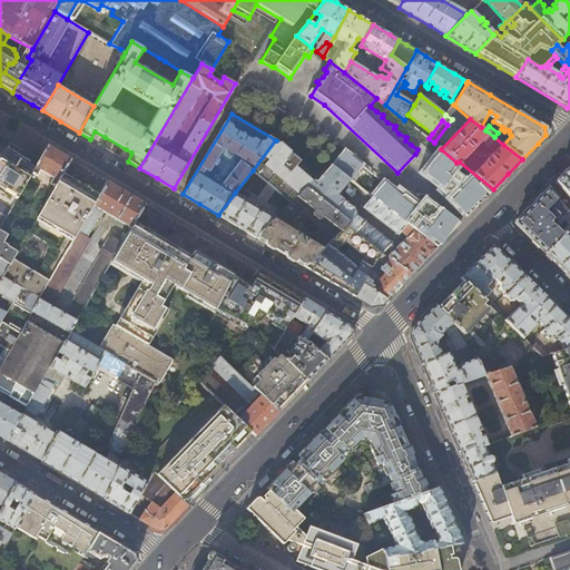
[(0,158),(9,144),(0,137),(0,158)]
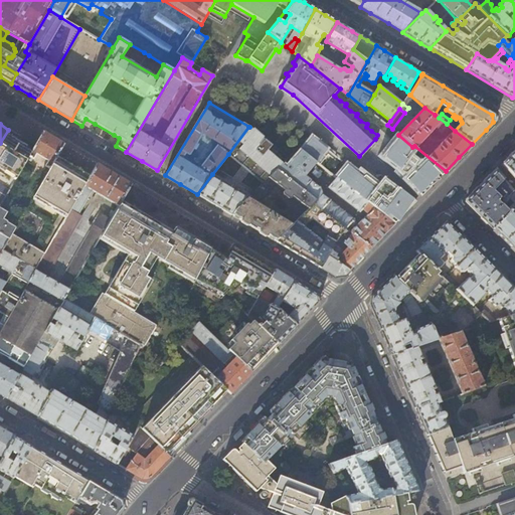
[(251,130),(248,127),(228,154),(263,182),(277,169),(282,164),(282,163),(278,160),(280,157),(270,148),(272,145),(252,129),(251,130)]
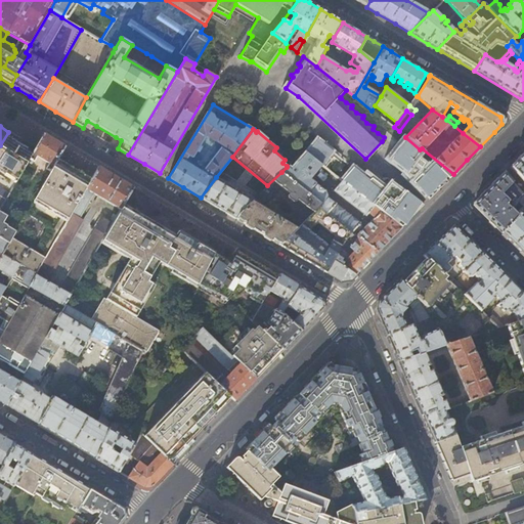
[(22,139),(8,132),(0,145),(0,171),(15,180),(22,171),(24,168),(28,162),(36,147),(22,139)]
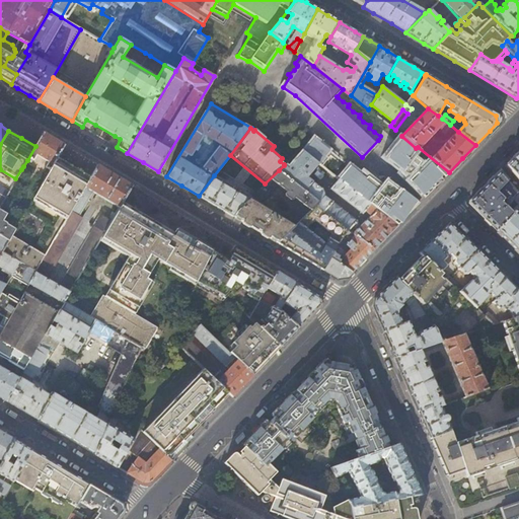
[(56,140),(44,133),(35,146),(27,160),(30,161),(32,159),(33,158),(36,154),(49,161),(47,167),(48,168),(46,172),(48,173),(57,158),(64,146),(56,140)]
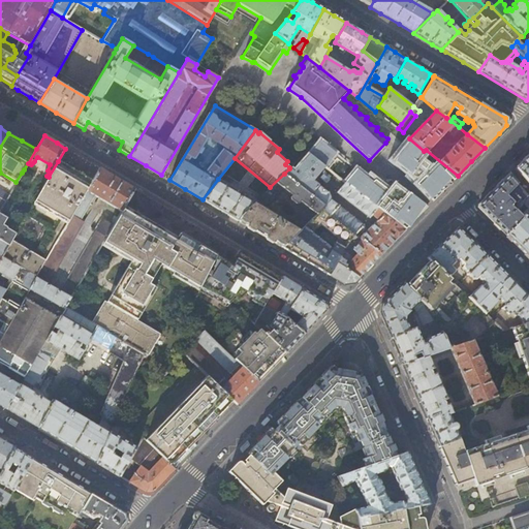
[(426,150),(424,151),(409,138),(392,160),(411,177),(411,178),(410,180),(433,201),(436,197),(448,185),(458,176),(426,150)]
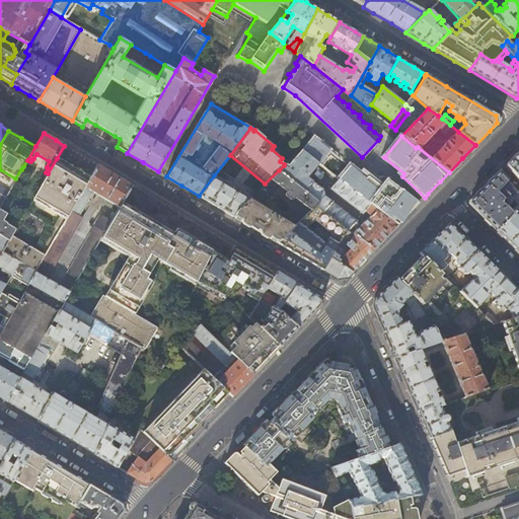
[(321,166),(332,154),(313,140),(303,152),(318,163),(321,166)]
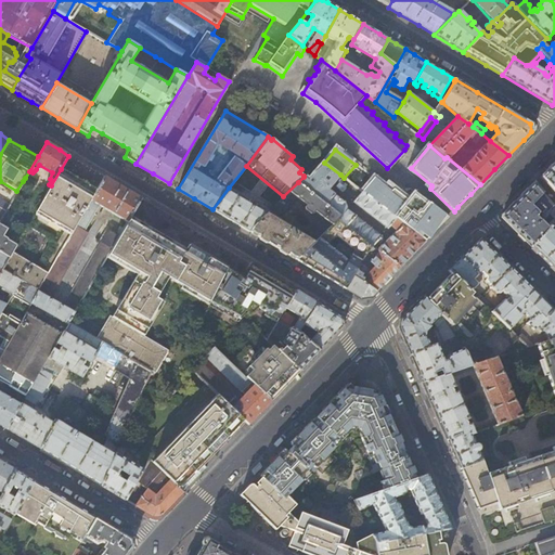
[(347,210),(344,202),(327,190),(340,175),(324,163),(320,159),(317,163),(321,166),(308,181),(304,177),(298,182),(340,216),(338,219),(376,248),(383,240),(381,239),(382,236),(347,210)]
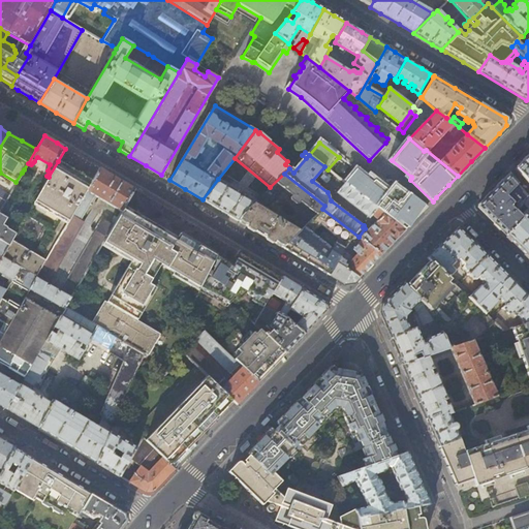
[(528,155),(526,159),(516,168),(528,183),(528,155)]
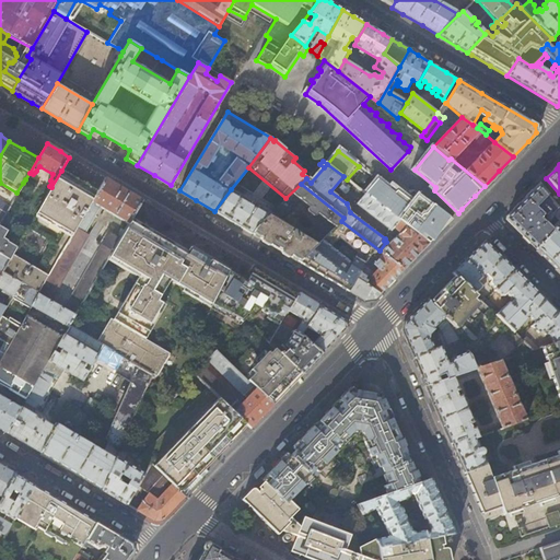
[(28,229),(51,242),(36,269),(12,255),(10,259),(3,272),(20,283),(38,294),(97,193),(81,183),(61,171),(51,187),(28,229)]
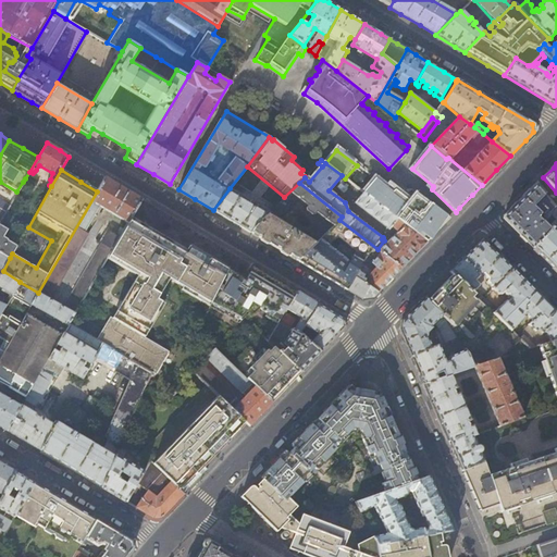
[(125,189),(106,177),(97,192),(38,293),(38,294),(50,300),(89,233),(86,230),(96,212),(98,213),(101,207),(128,223),(130,220),(141,199),(125,189)]
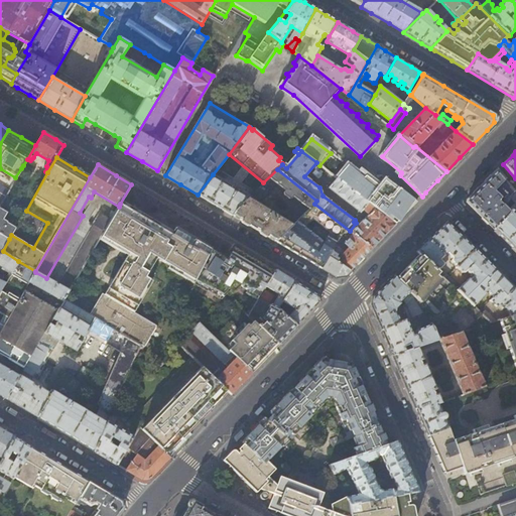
[(412,207),(416,203),(386,179),(379,187),(366,176),(364,179),(348,166),(337,178),(395,224),(401,218),(412,207)]
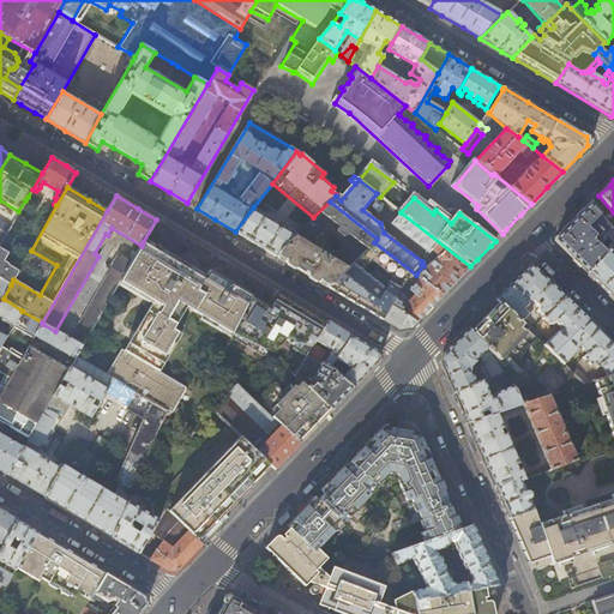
[(313,278),(329,288),(374,242),(377,239),(330,202),(313,217),(302,229),(299,233),(296,234),(276,256),(288,263),(313,278)]
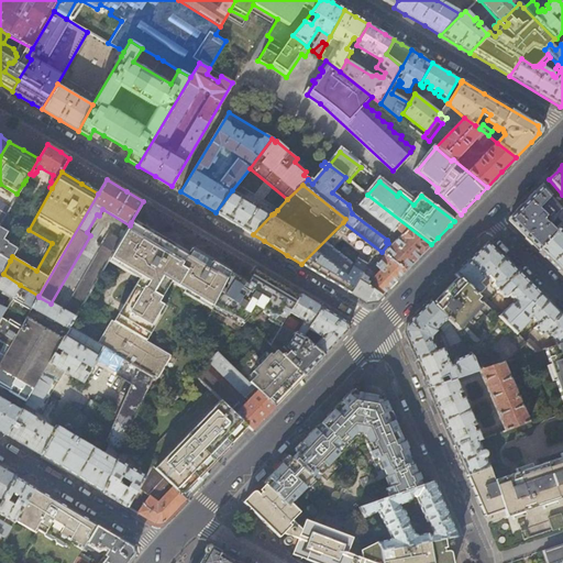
[(562,210),(553,199),(542,186),(525,203),(511,218),(511,223),(526,238),(539,251),(559,231),(562,225),(562,210)]
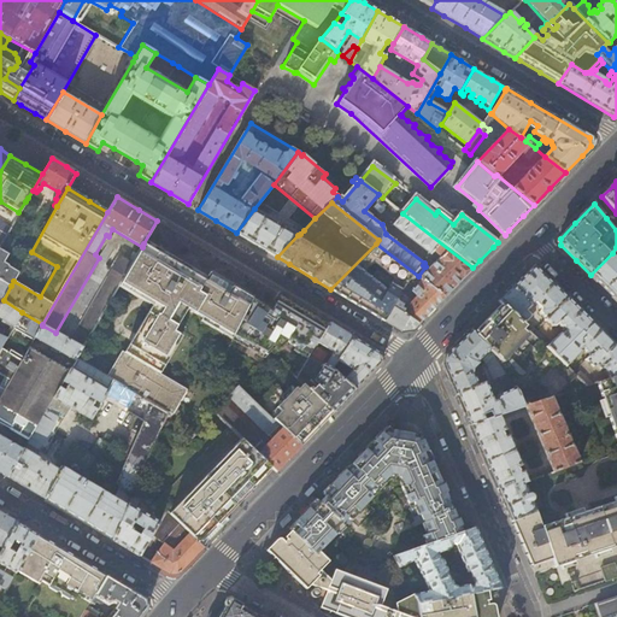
[(285,224),(282,227),(254,209),(236,233),(257,245),(277,257),(298,235),(289,230),(289,227),(287,224),(285,224)]
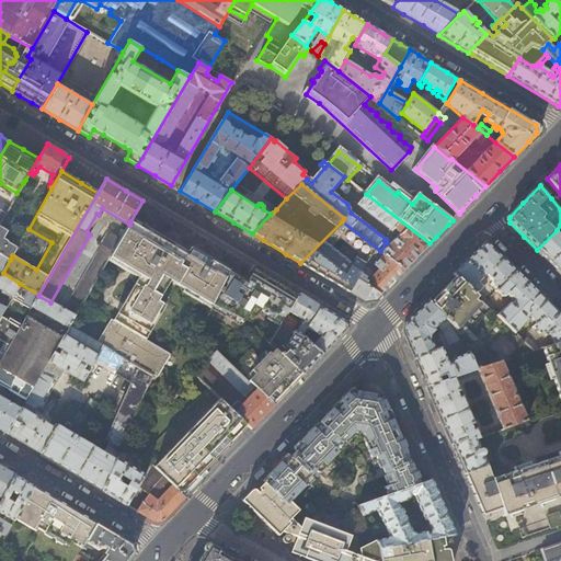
[(396,228),(402,233),(384,253),(404,270),(416,258),(430,243),(366,194),(357,204),(392,231),(396,228)]
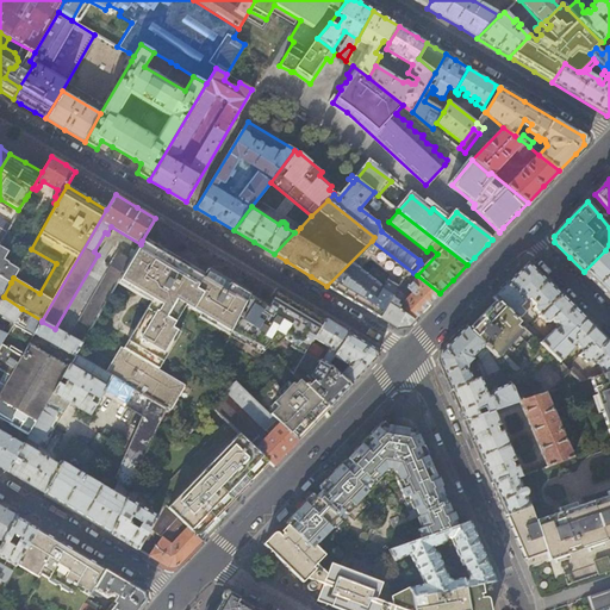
[(209,271),(204,278),(187,268),(159,250),(142,241),(141,244),(136,253),(120,279),(154,299),(125,347),(124,348),(122,347),(106,373),(166,409),(170,411),(186,386),(156,368),(178,332),(173,329),(176,323),(173,321),(182,304),(231,332),(237,321),(247,303),(250,296),(241,291),(212,273),(209,271)]
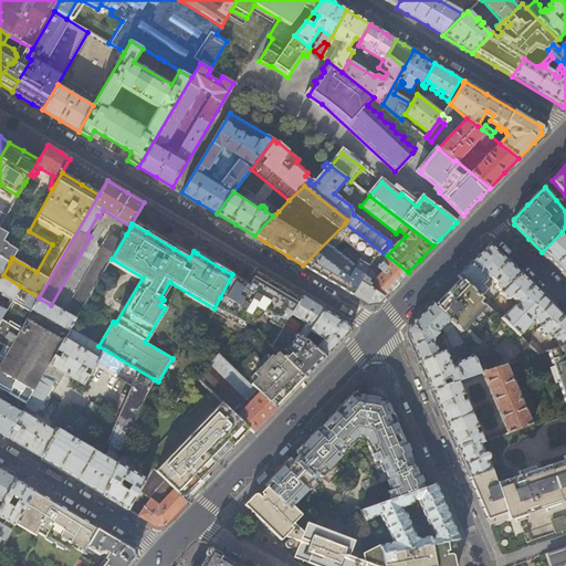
[(371,263),(374,261),(375,260),(377,257),(384,253),(345,223),(303,265),(328,280),(353,294),(367,268),(371,263)]
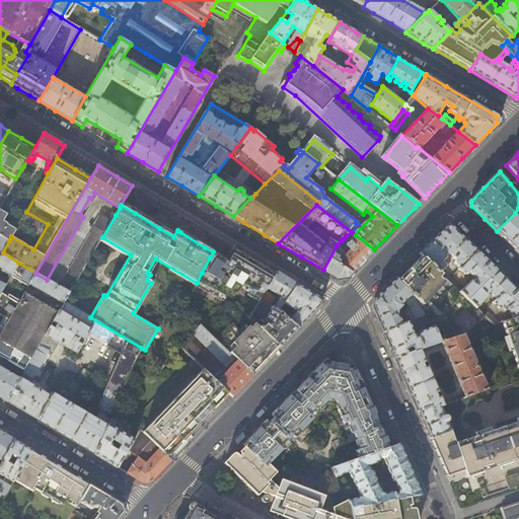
[(11,236),(15,230),(1,222),(6,214),(0,210),(0,235),(9,240),(11,236)]
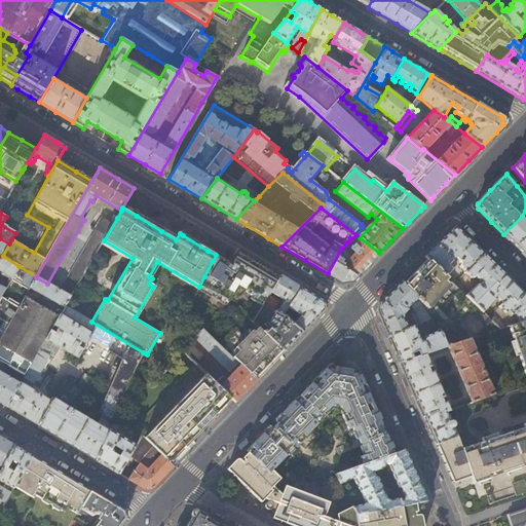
[(110,222),(102,218),(61,290),(71,296),(104,240),(117,218),(114,216),(110,222)]
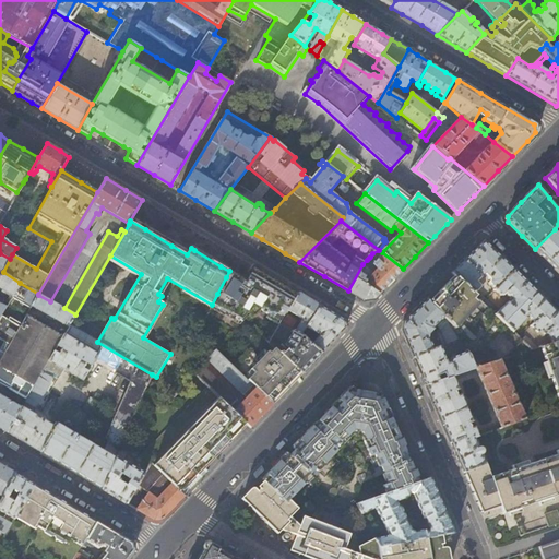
[(558,233),(555,229),(535,249),(548,262),(558,272),(558,233)]
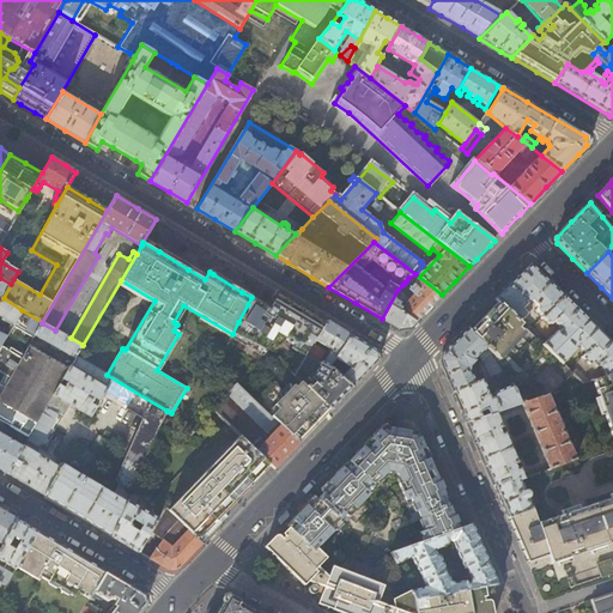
[(495,299),(501,304),(528,332),(532,328),(522,320),(525,316),(526,316),(526,315),(526,314),(525,313),(522,310),(530,302),(536,308),(536,309),(535,309),(535,310),(535,311),(535,313),(535,314),(541,319),(563,297),(547,281),(533,267),(527,267),(507,286),(495,299)]
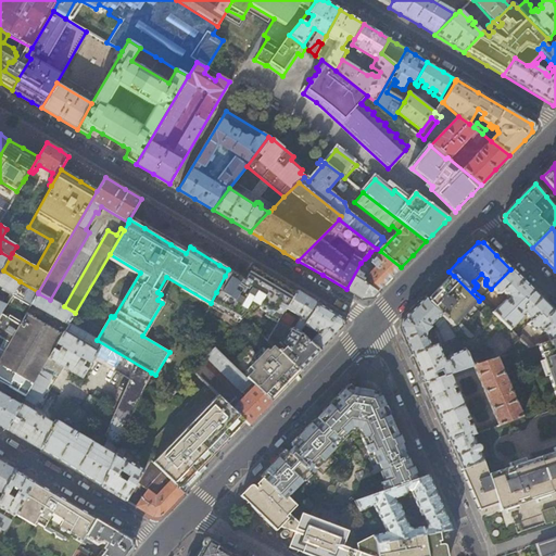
[(371,262),(376,267),(374,269),(370,272),(362,281),(378,291),(392,276),(401,267),(380,251),(376,257),(371,262)]
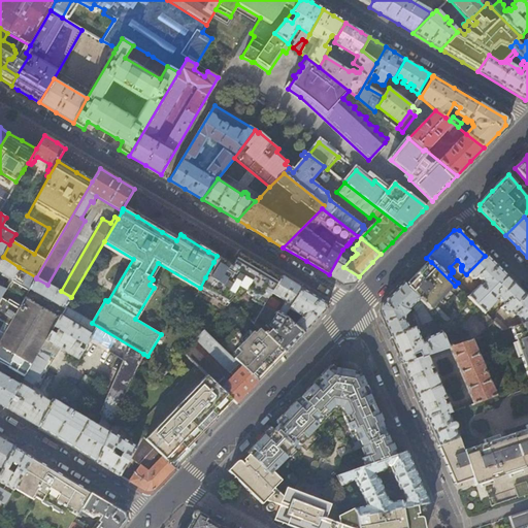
[(352,258),(344,251),(329,274),(336,278),(343,283),(354,282),(356,279),(359,276),(343,267),(352,258)]
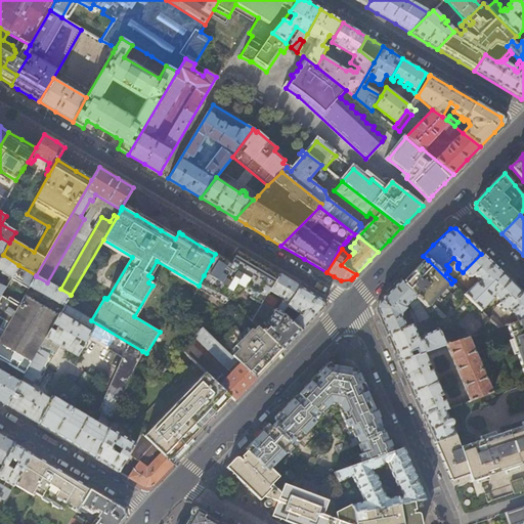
[(237,252),(231,264),(215,254),(212,260),(204,275),(199,286),(197,289),(216,301),(217,299),(224,305),(229,300),(231,302),(243,290),(252,295),(250,298),(261,304),(262,302),(267,295),(268,294),(269,292),(279,275),(245,254),(244,256),(241,254),(237,252)]
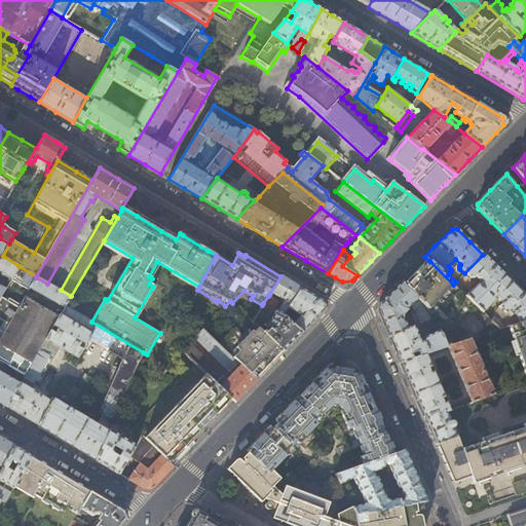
[(494,265),(483,255),(464,273),(467,277),(468,277),(468,278),(470,278),(471,278),(472,278),(474,276),(478,279),(479,278),(482,282),(478,286),(478,285),(477,285),(476,285),(475,286),(475,287),(467,293),(456,282),(453,285),(474,304),(494,284),(496,285),(505,276),(494,265)]
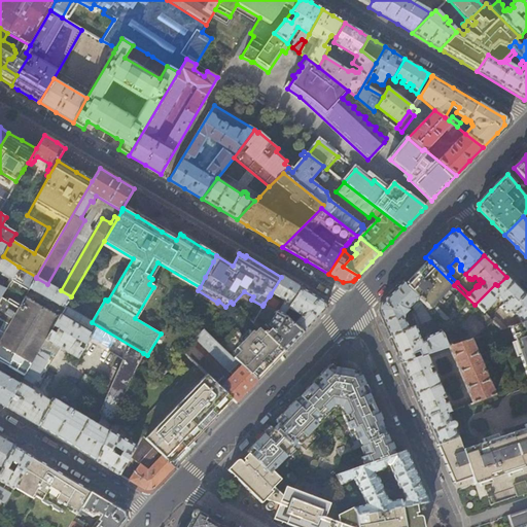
[(0,269),(12,277),(19,267),(3,256),(2,256),(0,259),(0,269)]
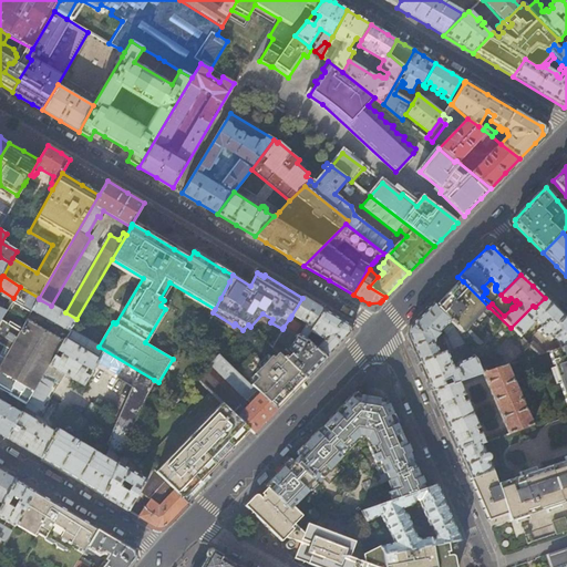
[(511,328),(488,307),(463,281),(449,295),(436,308),(450,322),(464,344),(464,343),(475,361),(481,374),(505,366),(538,354),(529,347),(518,336),(511,328)]
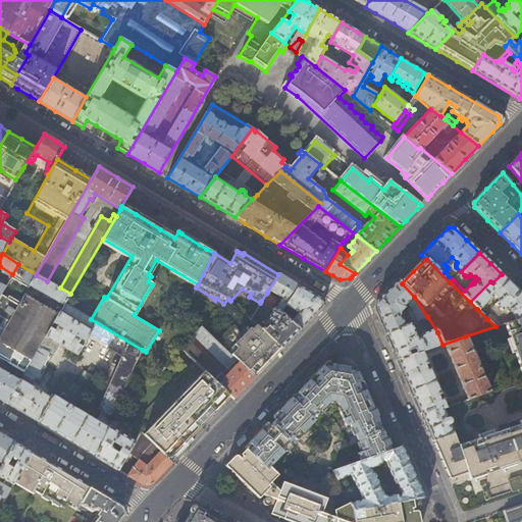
[(36,275),(36,274),(18,264),(12,274),(11,278),(28,288),(30,285),(36,275)]
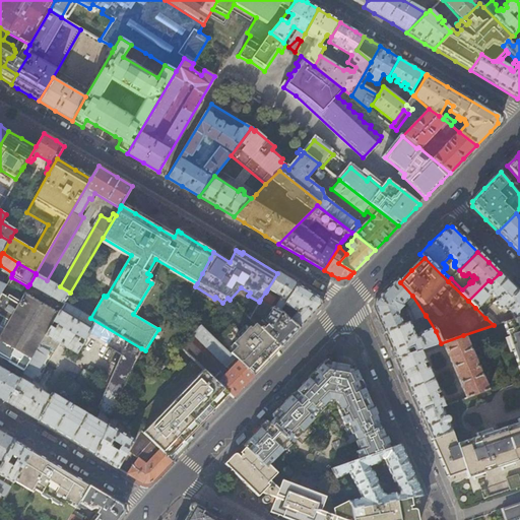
[(284,305),(298,285),(279,274),(277,273),(267,289),(281,297),(274,308),(279,311),(283,306),(284,305)]
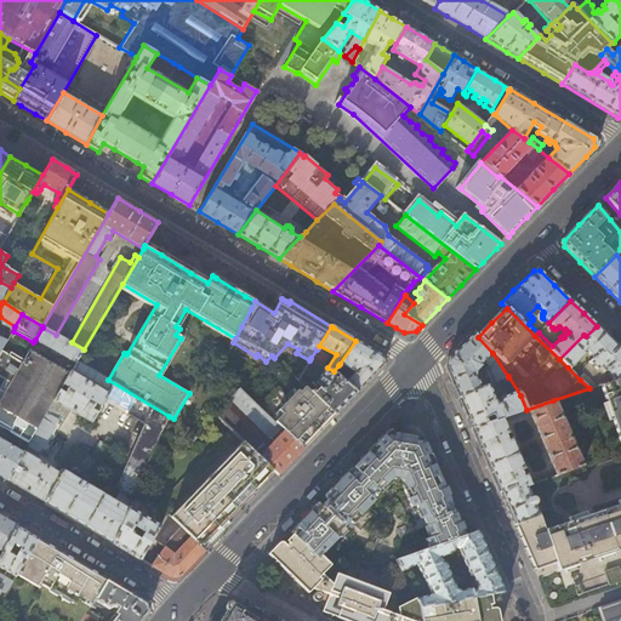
[(603,332),(597,326),(586,336),(584,335),(559,359),(568,368),(581,354),(580,352),(584,348),(587,351),(587,353),(593,358),(600,351),(608,357),(617,347),(603,332)]
